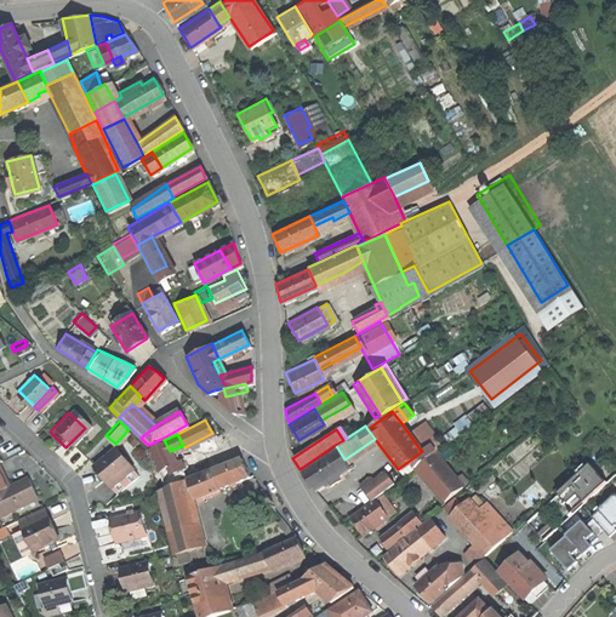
[(164,440),(146,449),(157,470),(175,462),(170,451),(164,440)]
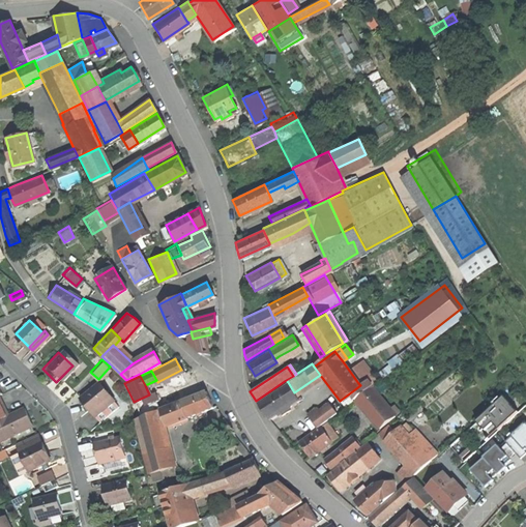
[(364,379),(358,383),(360,385),(348,394),(351,399),(369,384),(364,379)]
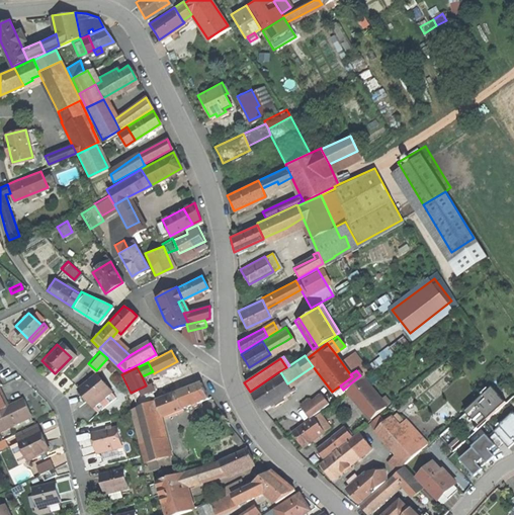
[(90,373),(73,391),(82,399),(89,406),(105,389),(90,373)]
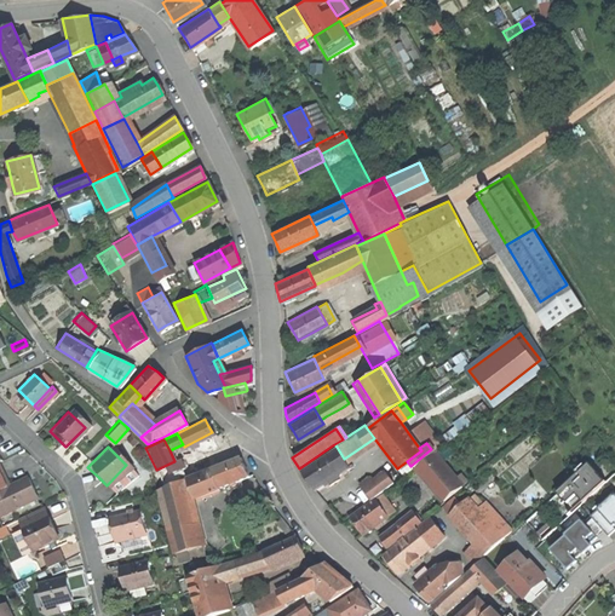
[(305,478),(311,488),(348,465),(344,459),(337,447),(300,470),(305,478)]
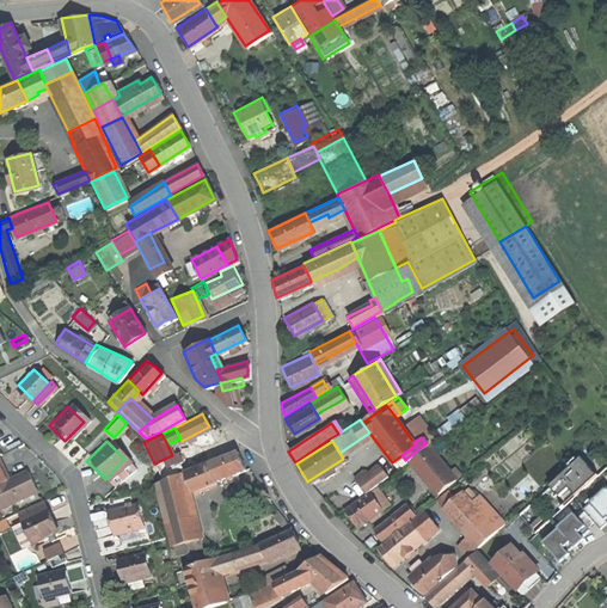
[(408,459),(435,492),(453,477),(425,443),(408,459)]
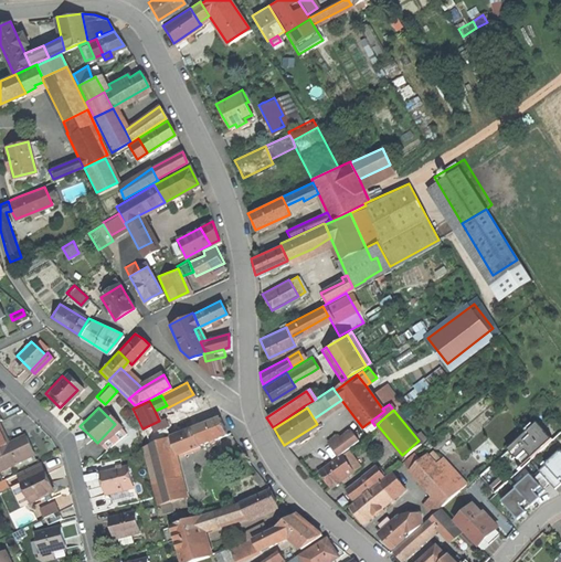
[(190,426),(197,444),(224,432),(221,424),(218,414),(190,426)]
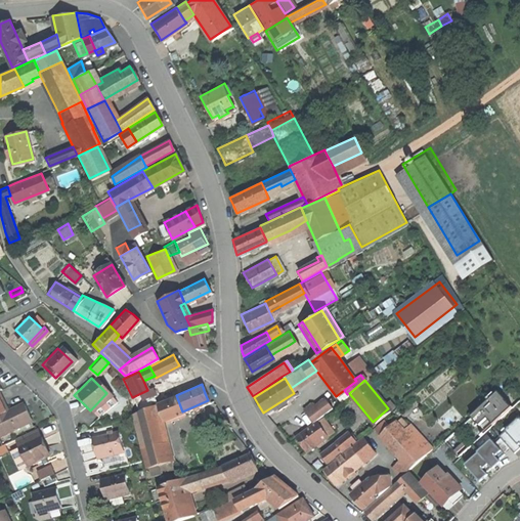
[(510,403),(496,388),(462,420),(475,434),(510,403)]
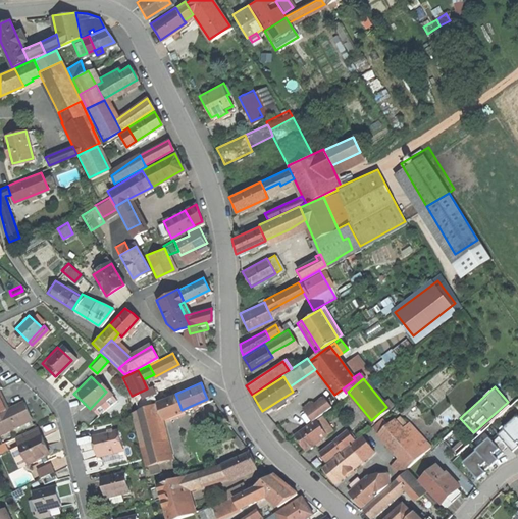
[(112,397),(106,392),(90,409),(96,414),(112,397)]
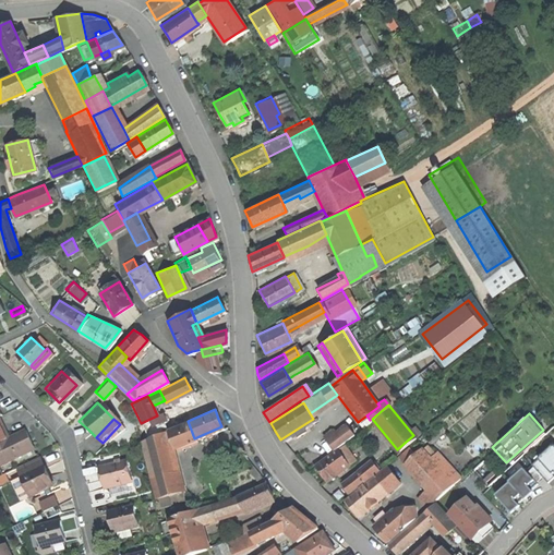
[(11,433),(4,421),(1,423),(7,435),(11,433)]
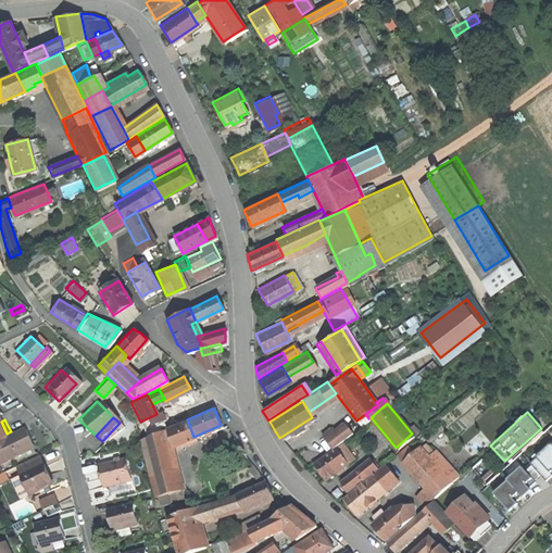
[(195,438),(193,437),(187,419),(166,428),(174,447),(195,438)]
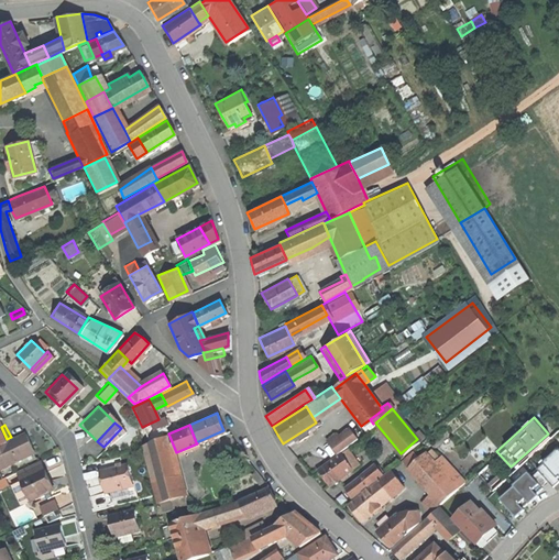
[(326,442),(333,452),(353,438),(346,428),(332,438),(326,442)]
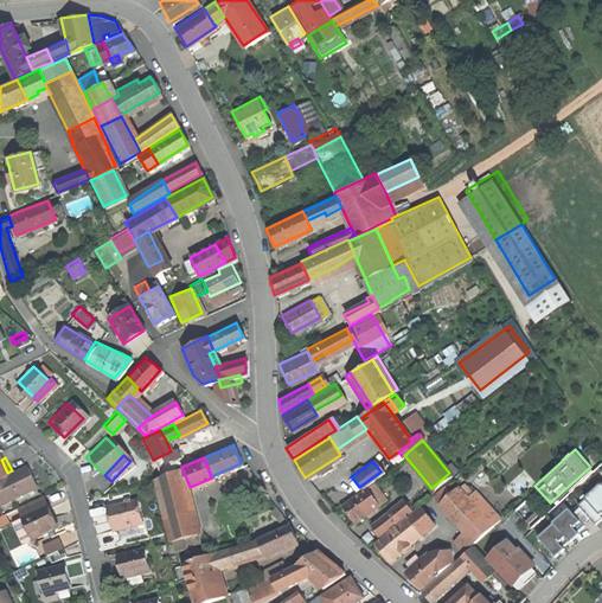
[(25,464),(12,470),(7,473),(0,475),(0,500),(34,486),(30,475),(25,464)]
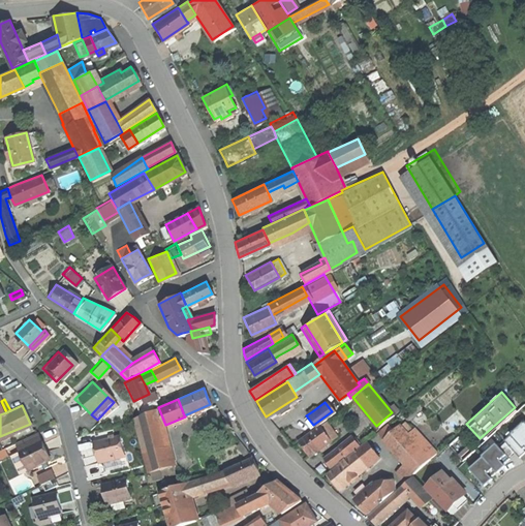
[(156,407),(133,415),(147,471),(170,464),(156,407)]
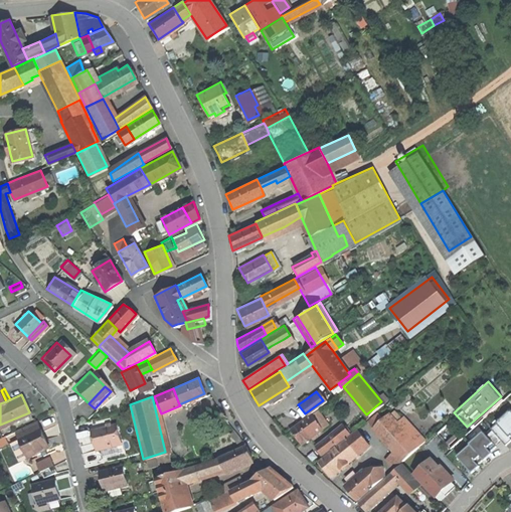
[(510,432),(510,408),(509,407),(489,425),(491,428),(498,435),(504,442),(510,436),(509,435),(510,432)]
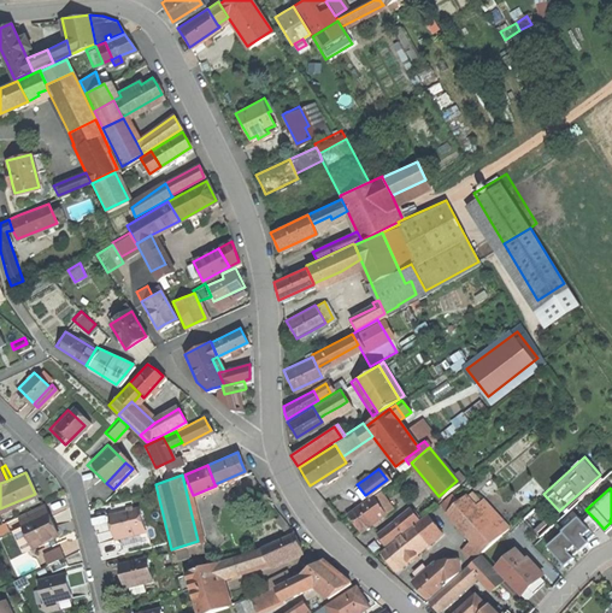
[(468,538),(464,541),(475,553),(498,532),(463,493),(443,511),(468,538)]
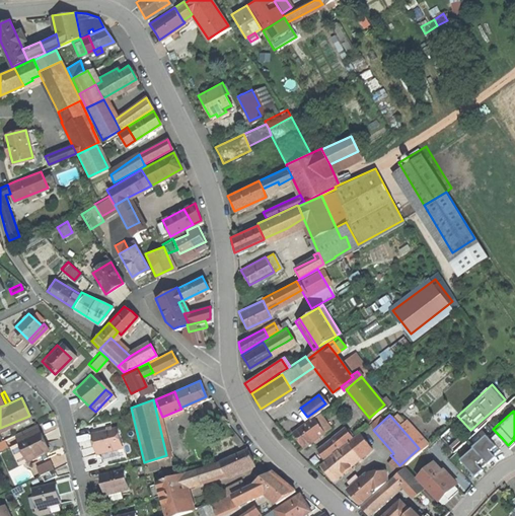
[(296,438),(301,445),(322,430),(311,416),(291,431),(296,438)]
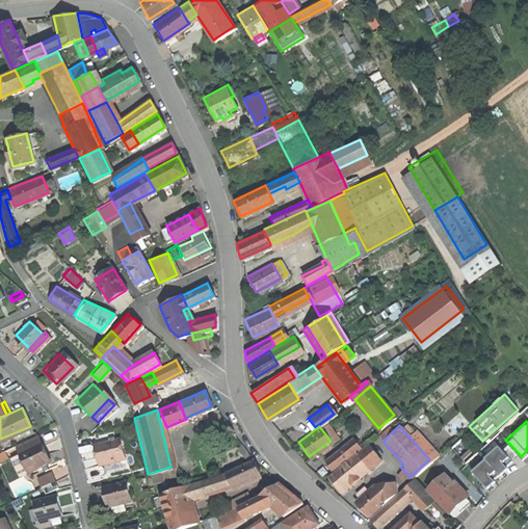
[(5,448),(9,456),(18,452),(40,442),(35,433),(5,448)]
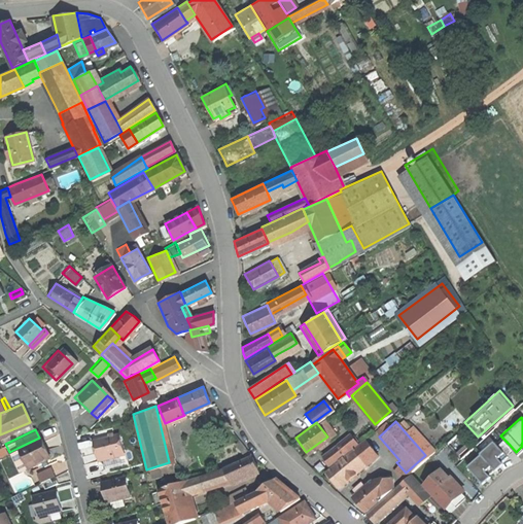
[(355,430),(349,434),(355,442),(361,438),(355,430)]
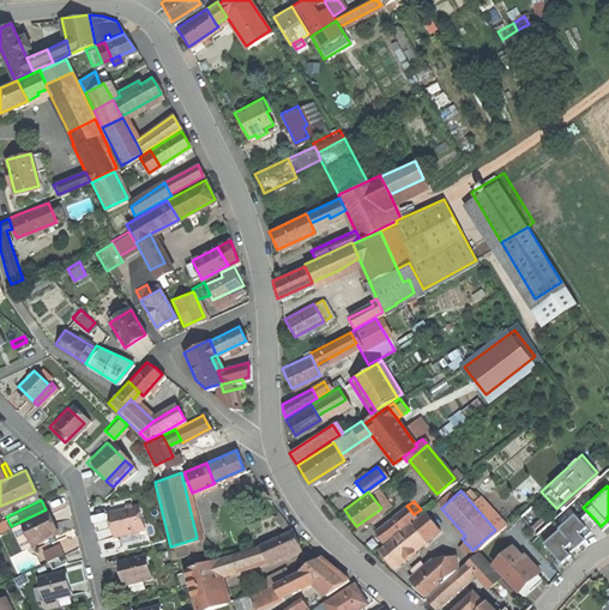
[(546,520),(530,502),(518,513),(534,531),(546,520)]
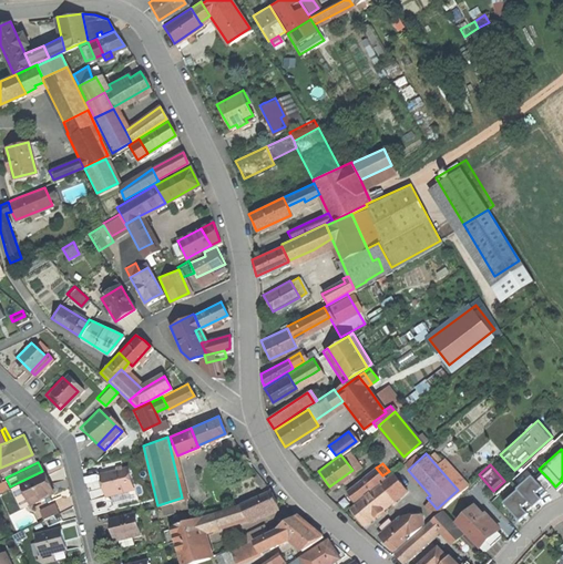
[(106,493),(132,488),(126,465),(121,467),(114,468),(101,472),(103,483),(106,493)]
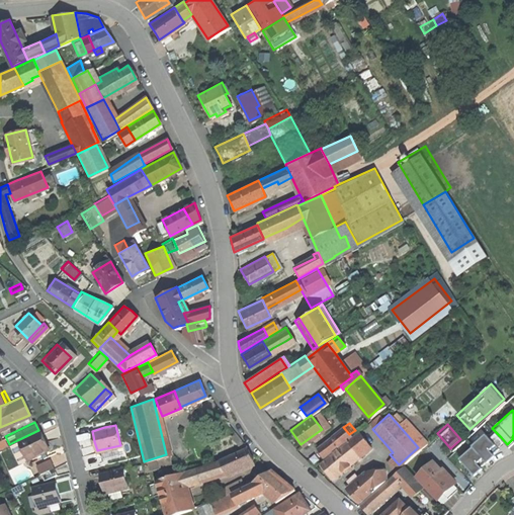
[(316,448),(322,457),(330,451),(329,450),(349,434),(343,427),(316,448)]
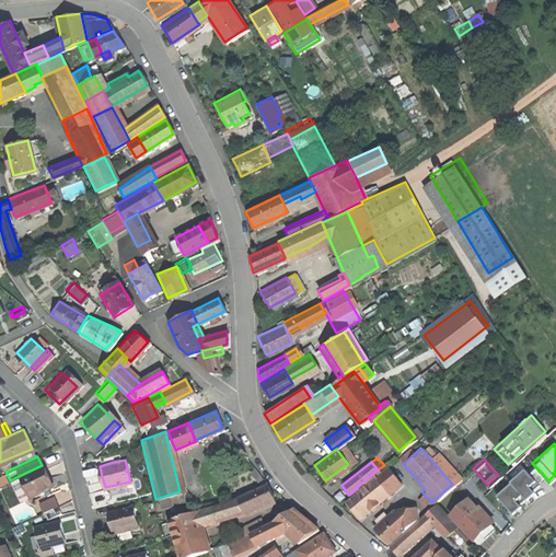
[(45,474),(42,465),(19,476),(29,496),(50,485),(45,474)]
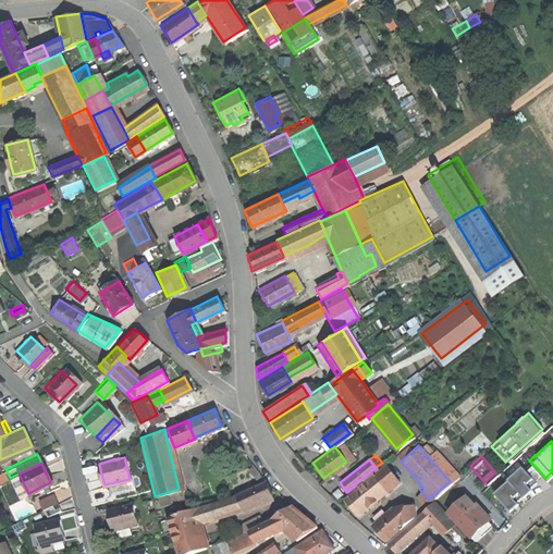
[(539,470),(531,463),(525,468),(533,476),(539,470)]
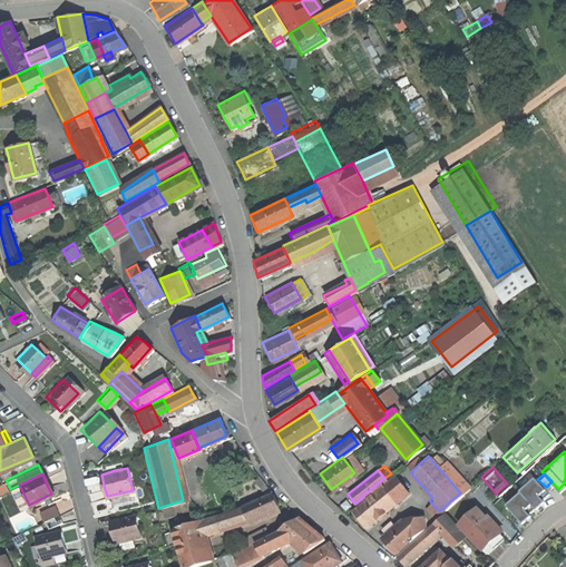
[(537,479),(534,475),(503,504),(520,521),(528,512),(526,510),(532,506),(533,507),(543,498),(540,497),(548,490),(546,487),(537,479)]
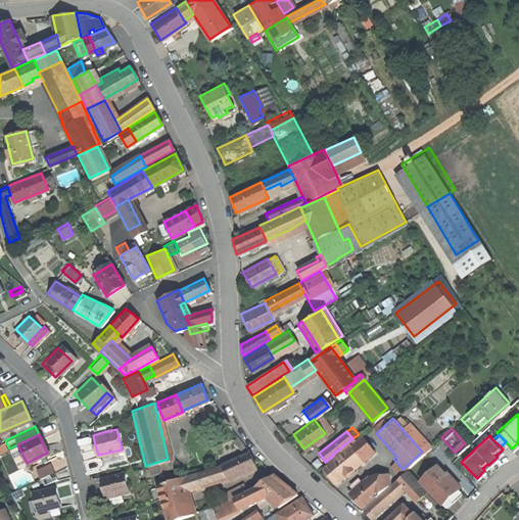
[(359,436),(348,444),(361,460),(371,452),(359,436)]
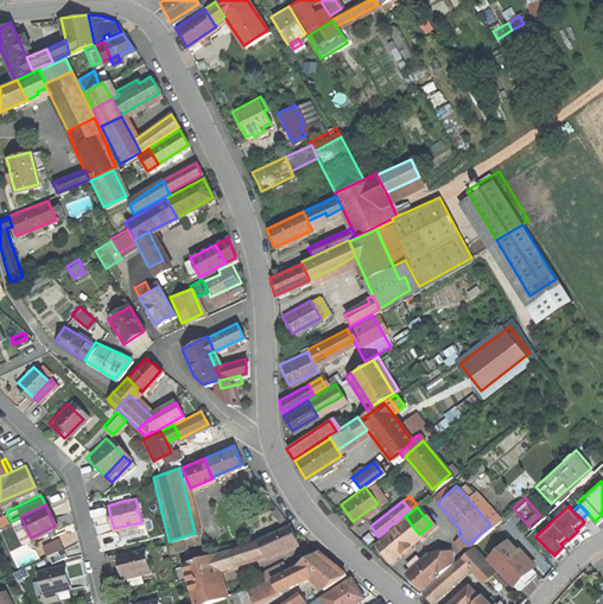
[(31,538),(20,516),(11,521),(21,542),(31,538)]
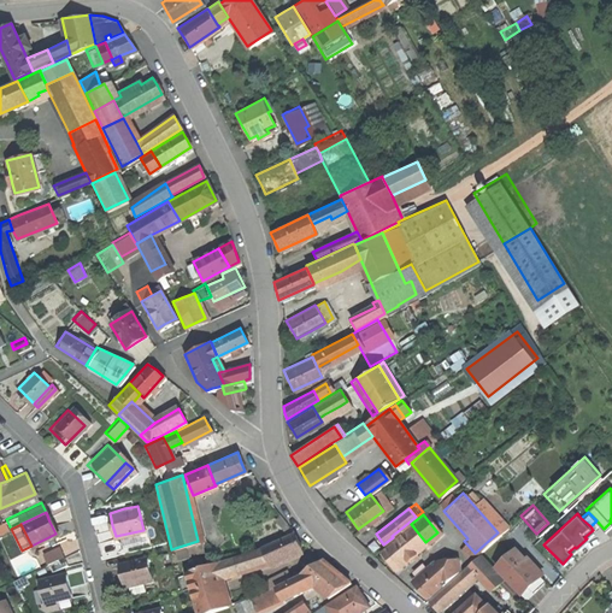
[(386,560),(393,569),(425,542),(411,524),(378,550),(386,560)]
